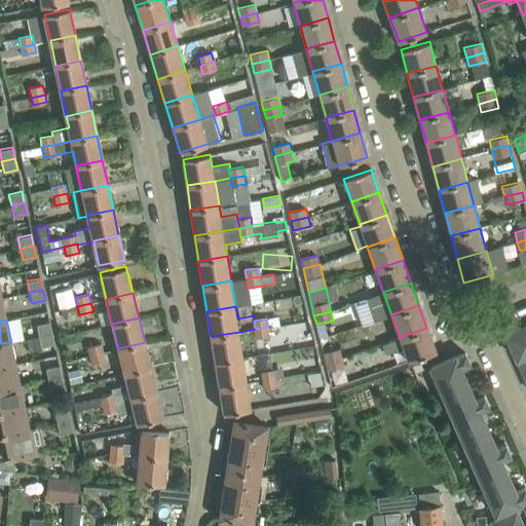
[(38,336),(51,333),(49,322),(36,325),(38,336)]
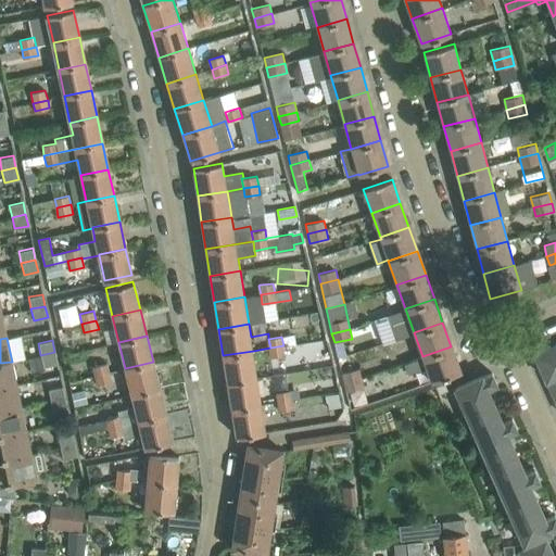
[(545,380),(555,375),(555,348),(555,344),(533,354),(545,380)]
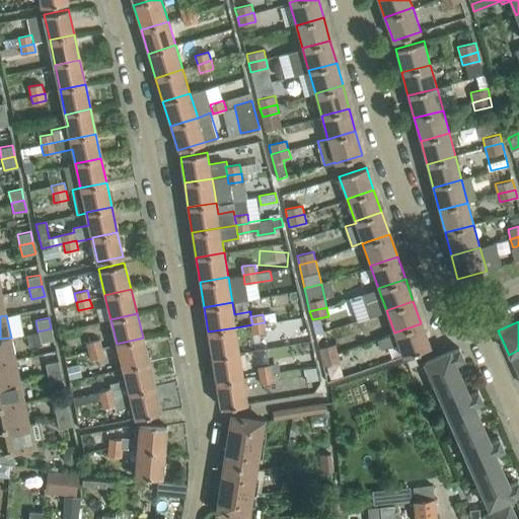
[(265,322),(252,324),(253,334),(266,331),(265,322)]
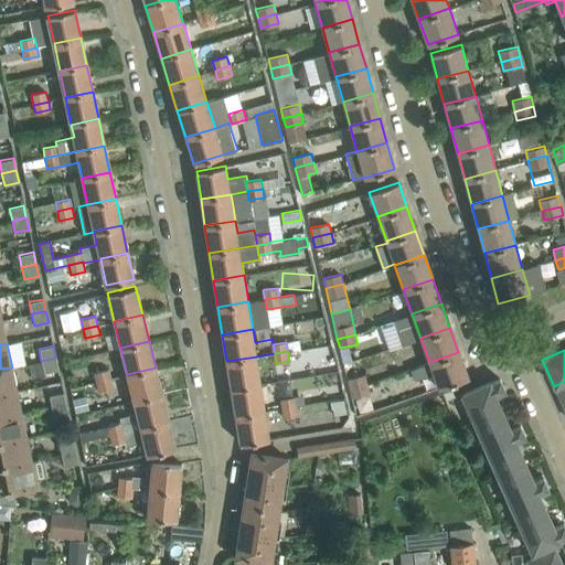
[(467,376),(458,352),(429,362),(429,363),(412,369),(415,380),(433,373),(438,387),(467,376)]
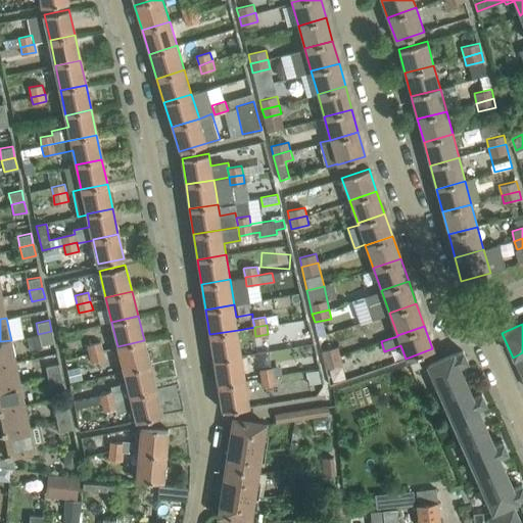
[(242,355),(238,330),(209,334),(214,360),(242,355)]
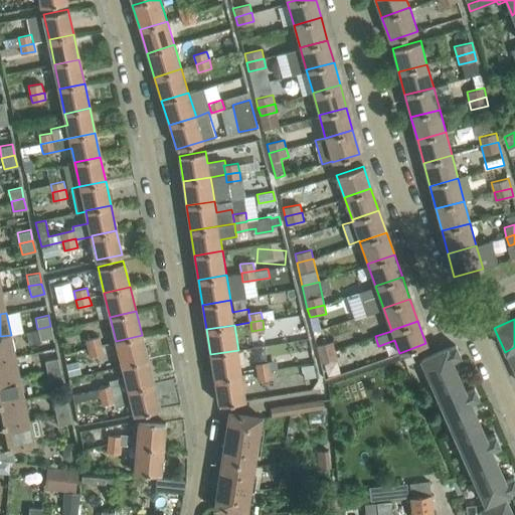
[(50,326),(37,329),(26,331),(29,344),(40,342),(40,340),(53,337),(50,326)]
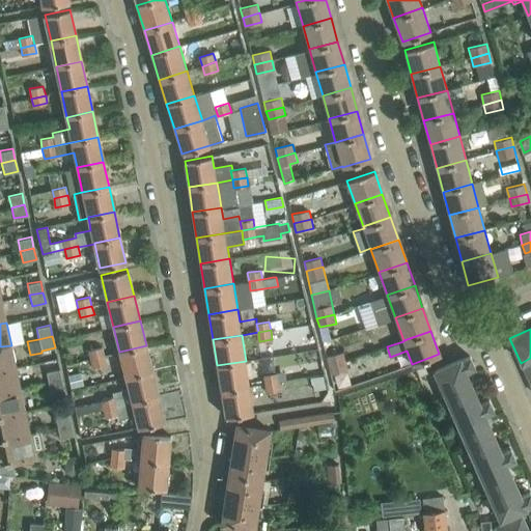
[(0,369),(16,367),(11,345),(0,346),(0,369)]
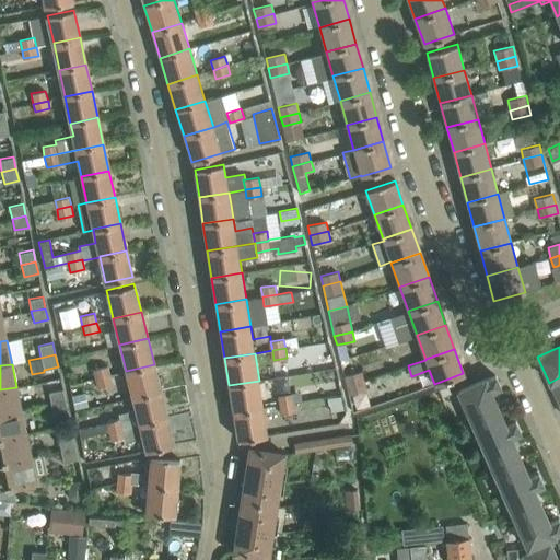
[(161,391),(154,364),(126,371),(132,397),(161,391)]
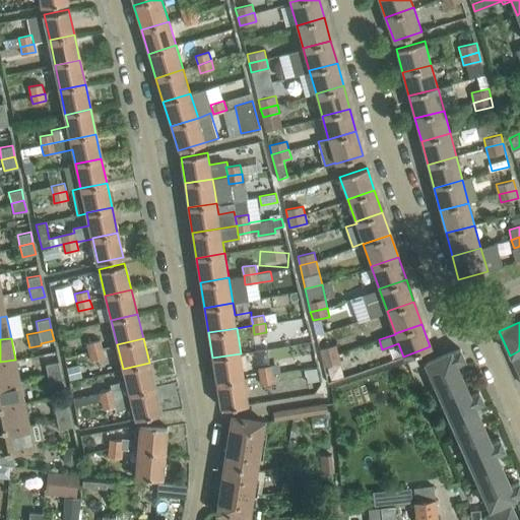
[(103,348),(100,339),(86,343),(88,351),(103,348)]
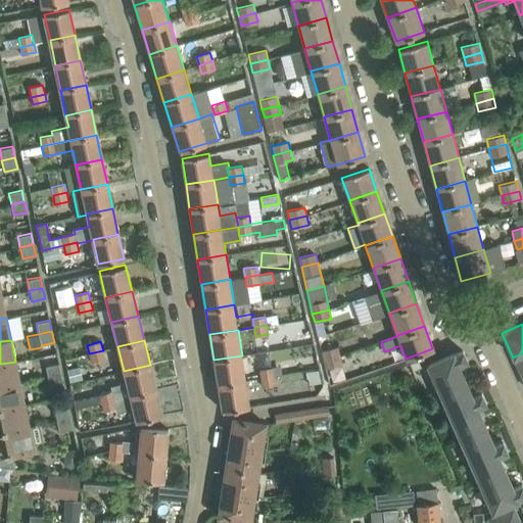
[(341,355),(339,346),(322,349),(324,359),(341,355)]
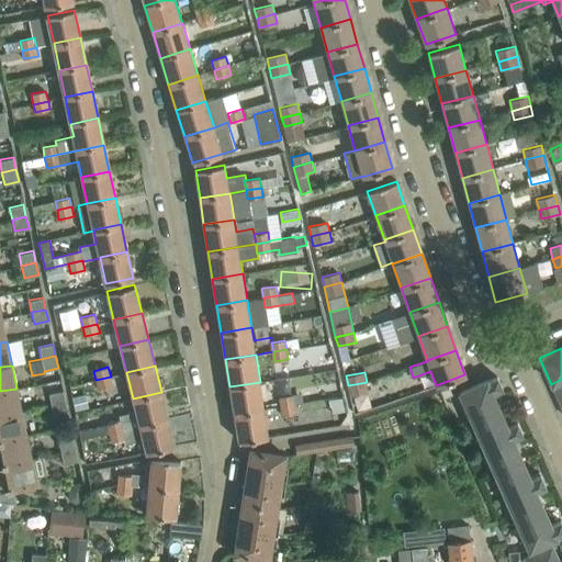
[(113,385),(111,377),(96,380),(98,389),(113,385)]
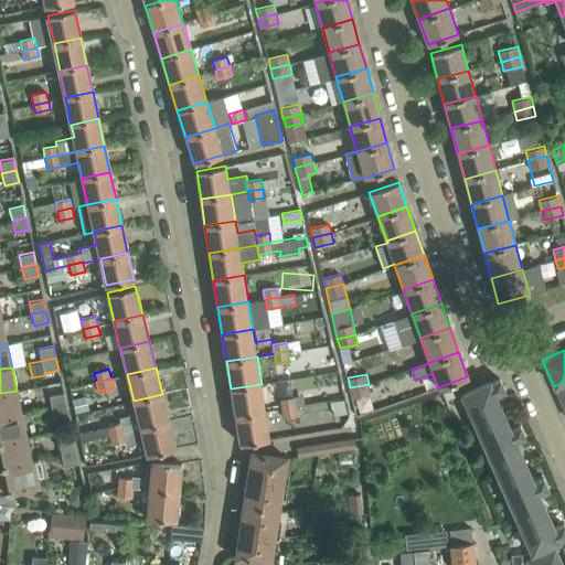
[(508,422),(496,395),(504,392),(499,379),(489,383),(462,394),(480,434),(508,422)]
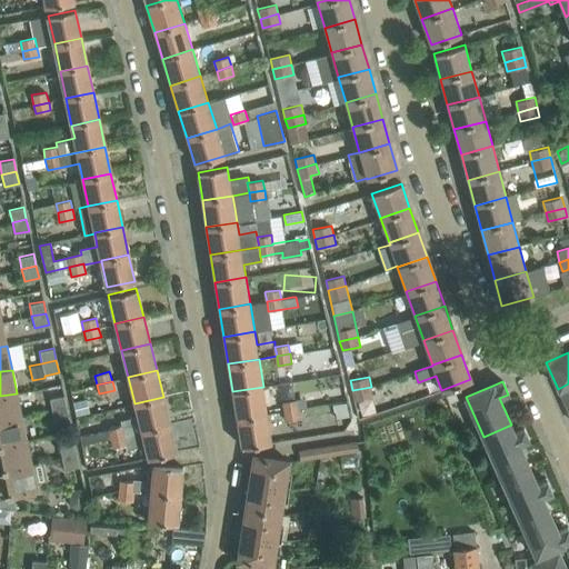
[(568,383),(558,389),(568,413),(568,383)]
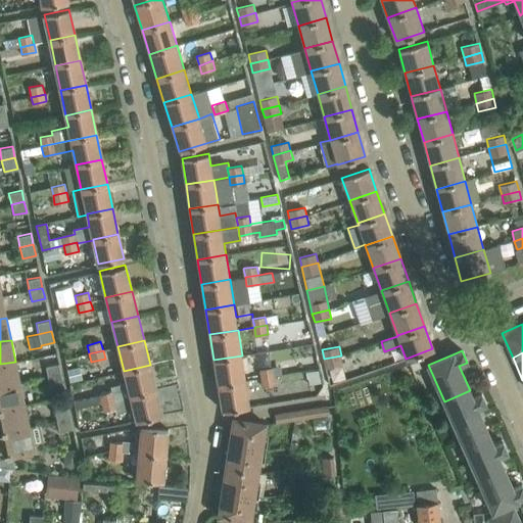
[(246,380),(242,355),(214,360),(218,385),(245,380),(246,380)]
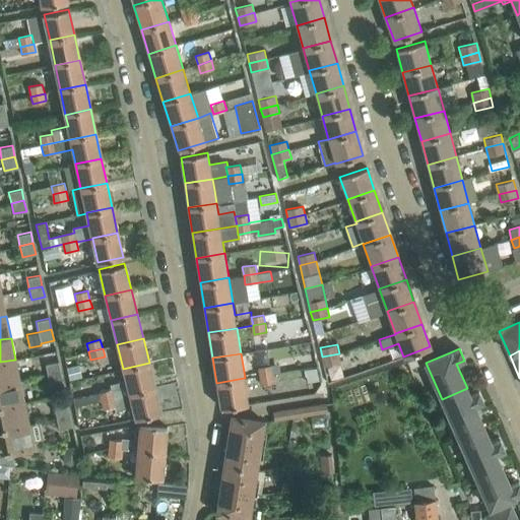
[(340,363),(339,353),(322,356),(324,367),(340,363)]
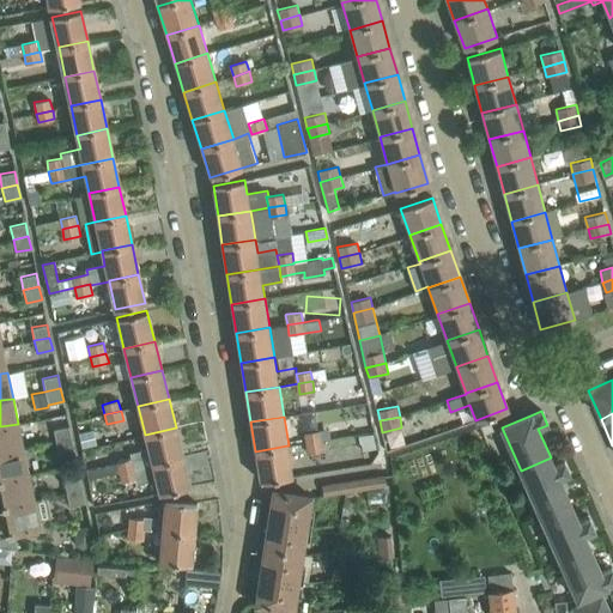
[(496,430),(492,422),(480,425),(484,435),(496,430)]
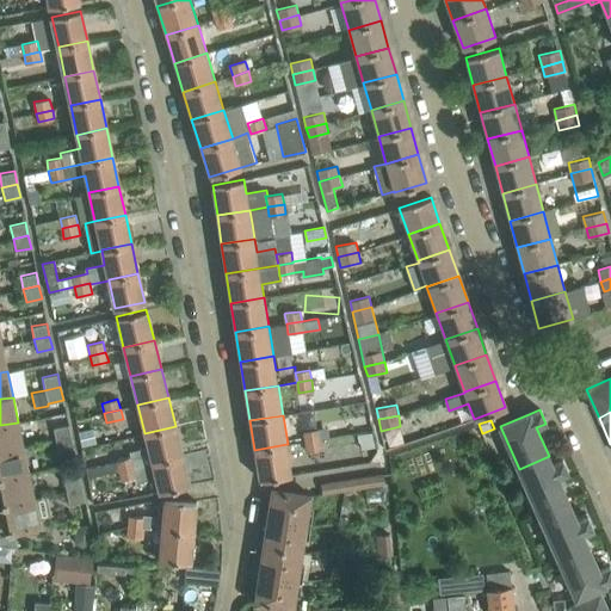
[(0,452),(24,448),(18,423),(0,425),(0,452)]
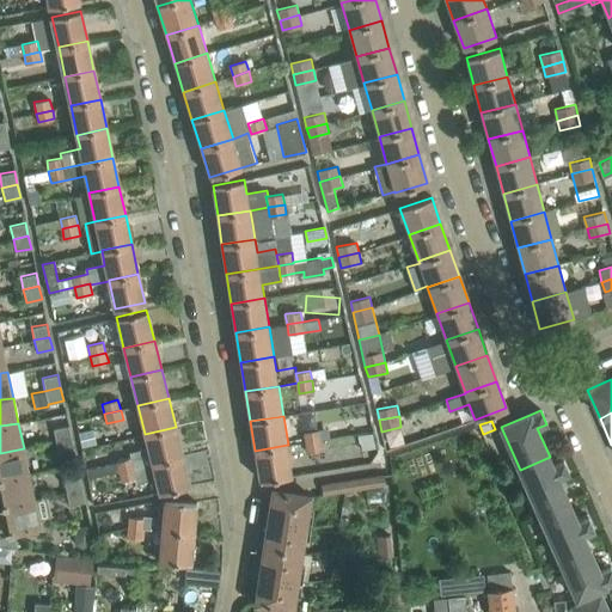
[(71,439),(68,426),(53,428),(55,441),(71,439)]
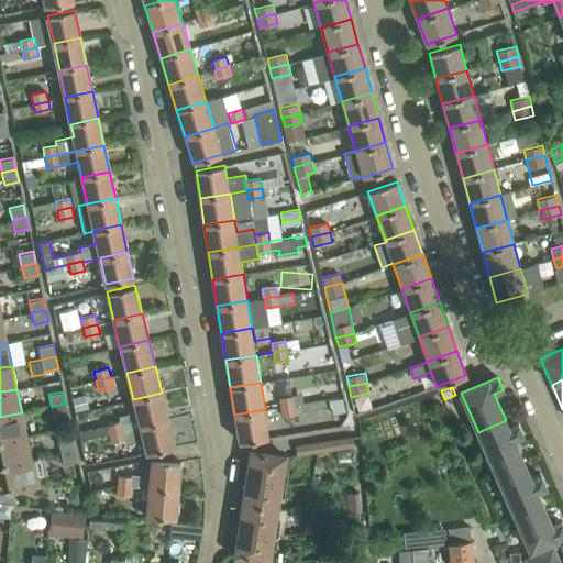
[(109,434),(168,420),(162,393),(133,399),(136,412),(119,417),(121,421),(107,424),(107,426),(79,432),(81,441),(91,439),(91,438),(109,434)]
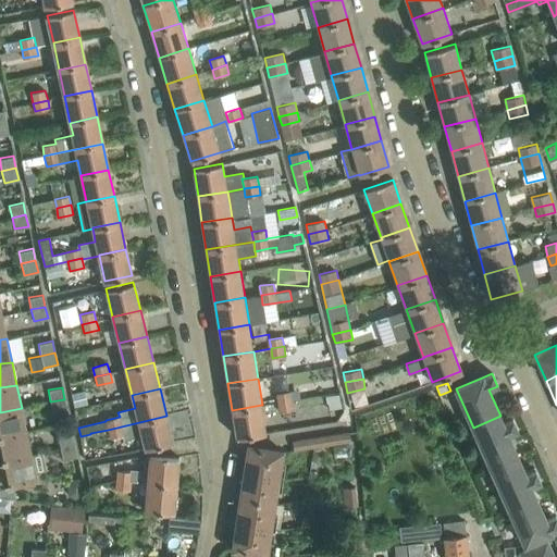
[(277,393),(279,403),(292,400),(291,391),(277,393)]
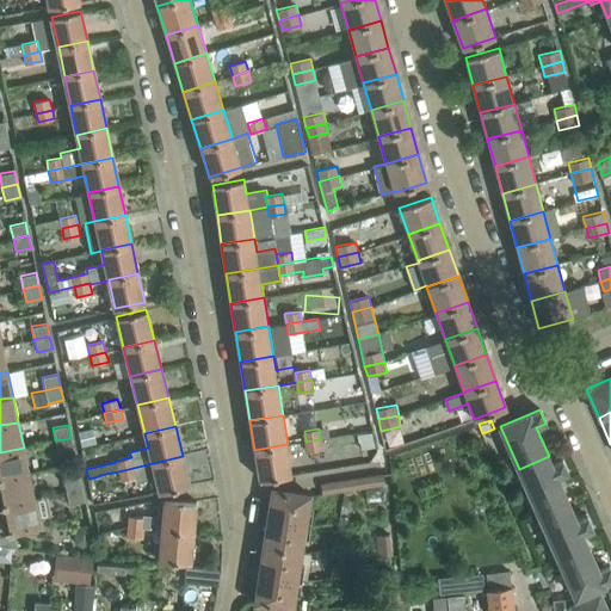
[(74,450),(71,438),(55,440),(59,454),(74,450)]
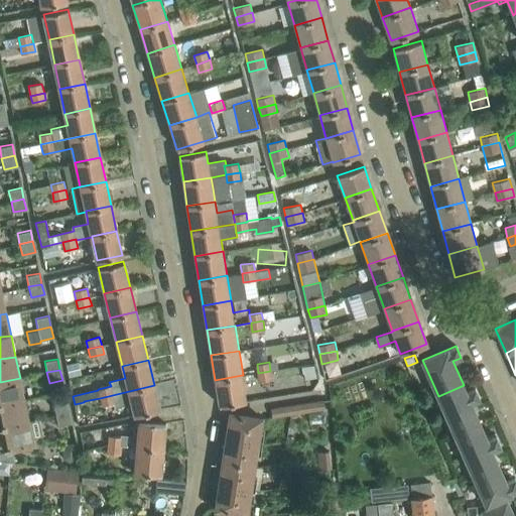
[(271,379),(270,371),(258,373),(259,381),(271,379)]
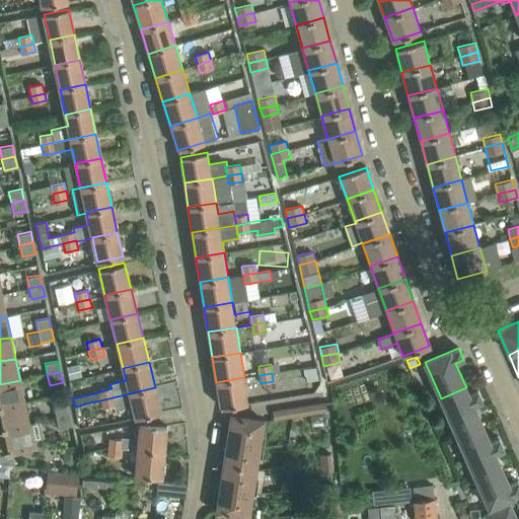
[(247,402),(243,377),(216,382),(220,406),(247,402)]
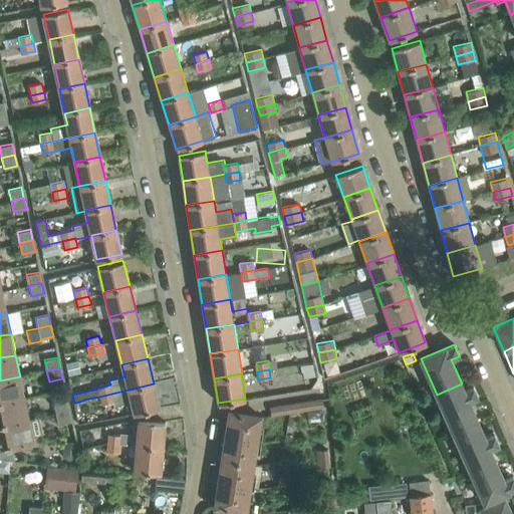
[(0,403),(24,398),(20,376),(0,380),(0,403)]
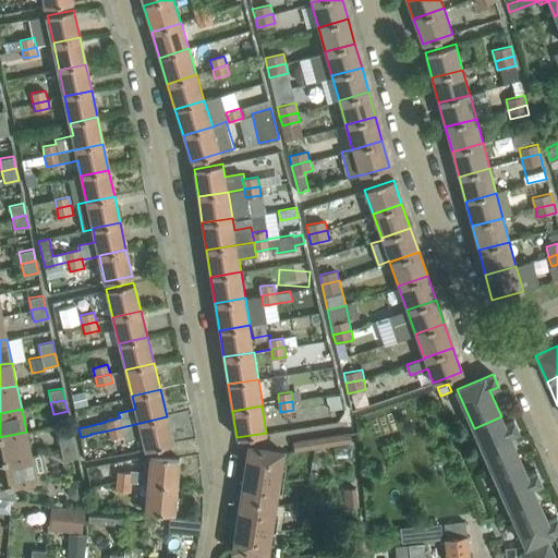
[(173,443),(167,416),(108,431),(110,439),(123,436),(125,440),(142,436),(145,449),(173,443)]
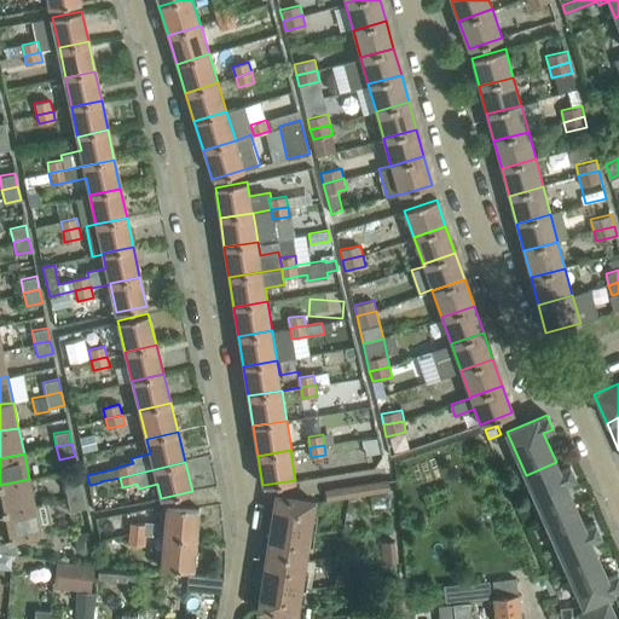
[(576,505),(566,484),(576,479),(570,466),(559,470),(556,462),(526,475),(545,519),(576,505)]
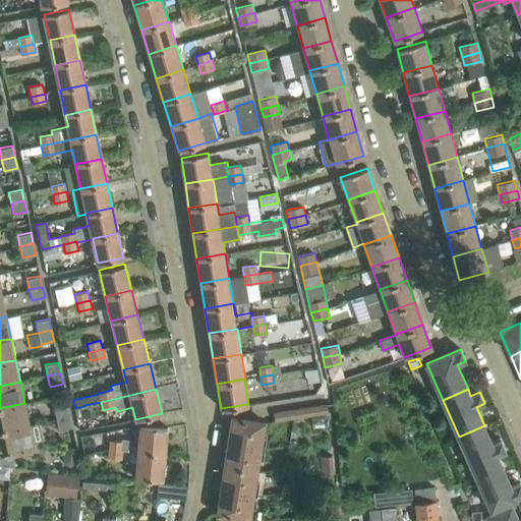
[(0,430),(30,424),(24,403),(0,408),(0,430)]
